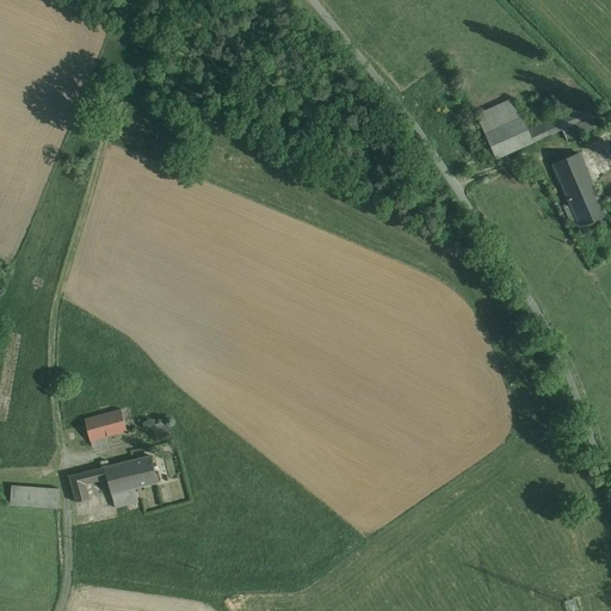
[(514,102),(479,117),(497,158),(532,142),(544,137),(562,129),(576,123),(591,117),(584,102),(526,127),(514,102)]
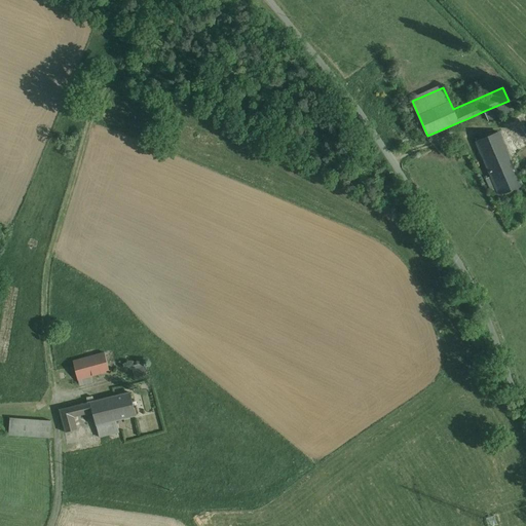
[(499,133),(477,142),(492,177),(497,188),(499,194),(500,195),(523,186),(499,133)]
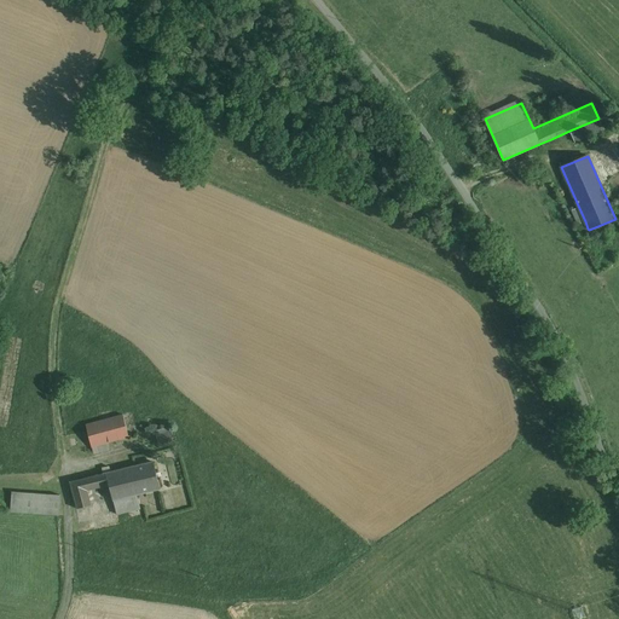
[(585,221),(579,208),(573,212),(578,225),(585,221)]
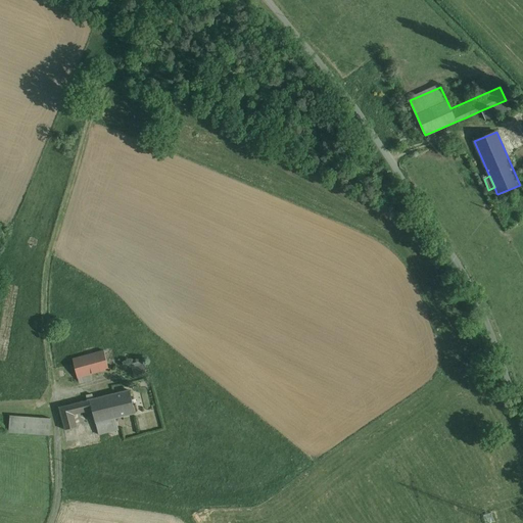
[(112,348),(73,359),(78,378),(90,374),(116,367),(112,348)]
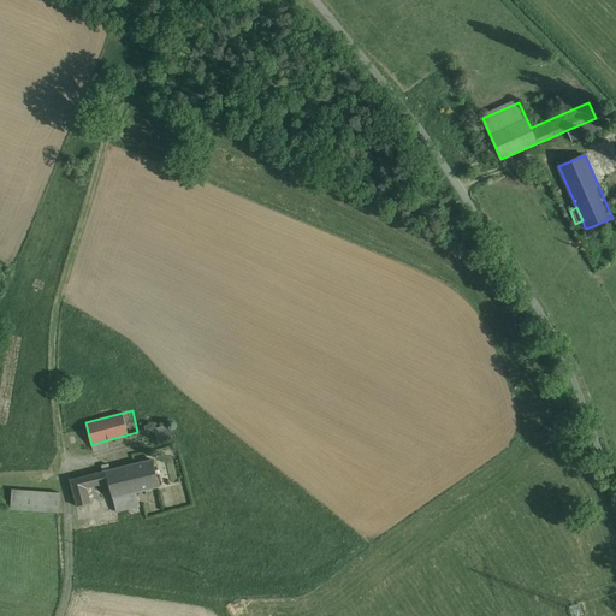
[(169,425),(154,428),(155,430),(158,443),(171,439),(169,425)]
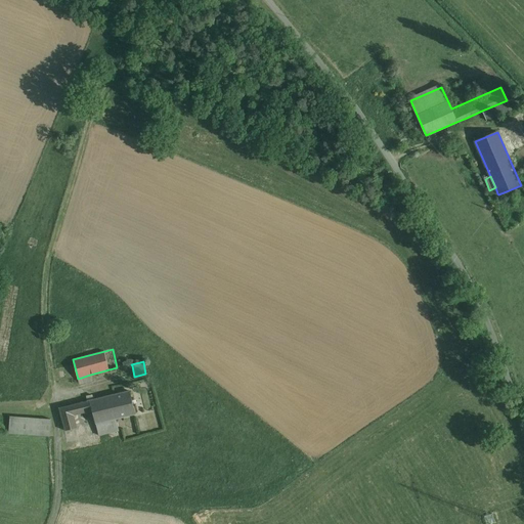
[(90,375),(78,379),(79,384),(92,381),(90,375)]
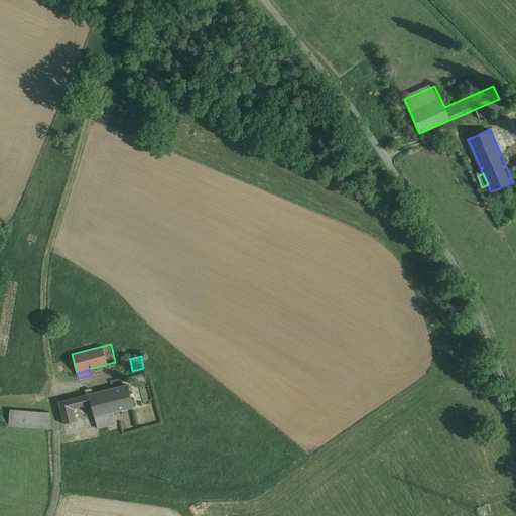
[(128,385),(109,390),(114,412),(134,407),(133,405),(128,385)]
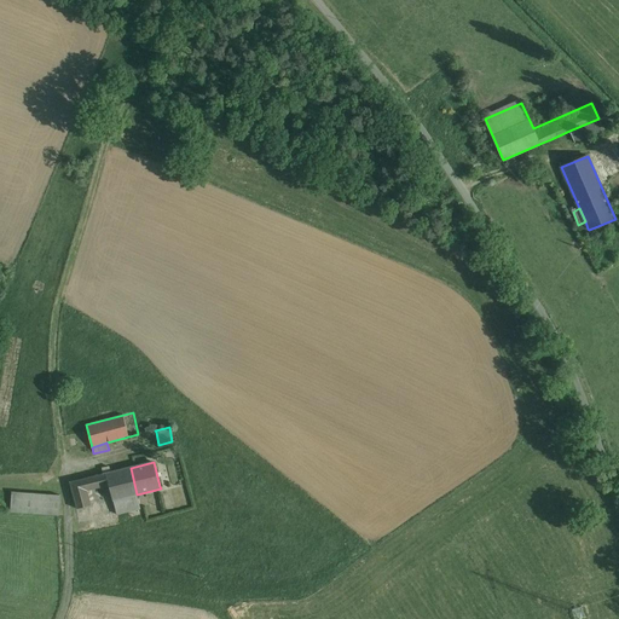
[(131,468),(111,473),(110,467),(103,469),(104,474),(70,482),(77,509),(91,505),(87,491),(109,485),(117,514),(140,509),(137,495),(131,468)]
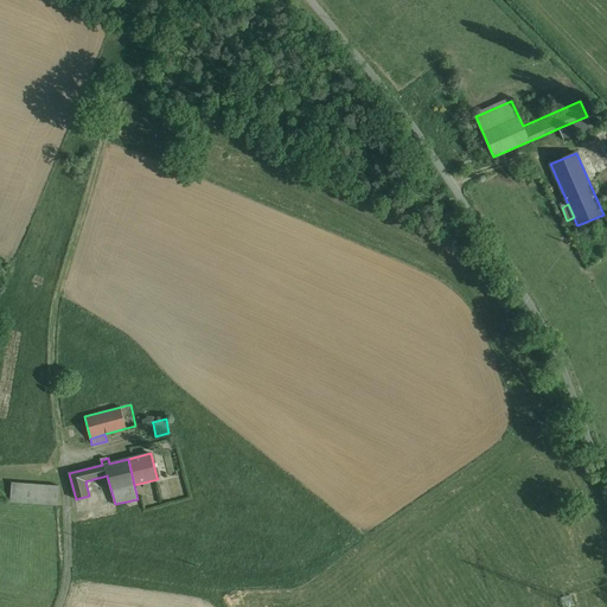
[(12,483),(11,502),(58,504),(59,485),(12,483)]
